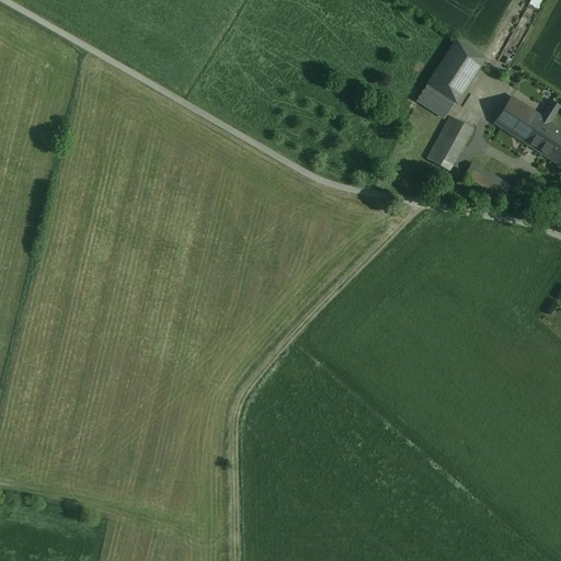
[(531,0),(529,4),(540,10),(545,0),(531,0)]
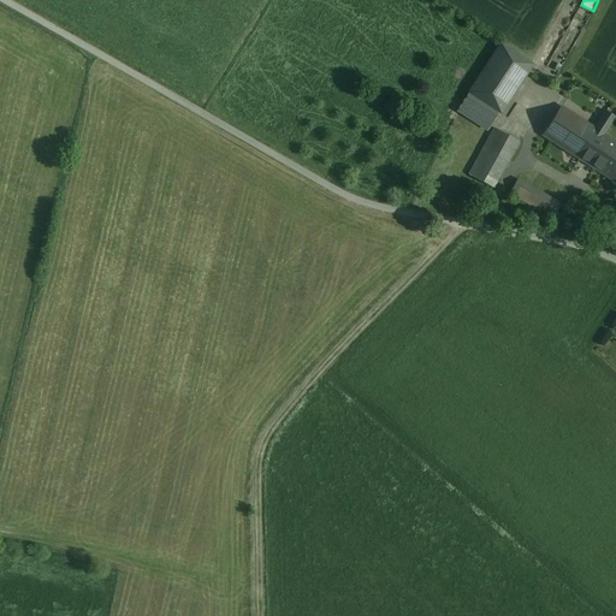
[(498,111),(499,112),(532,64),(502,45),(469,93),(498,111)]
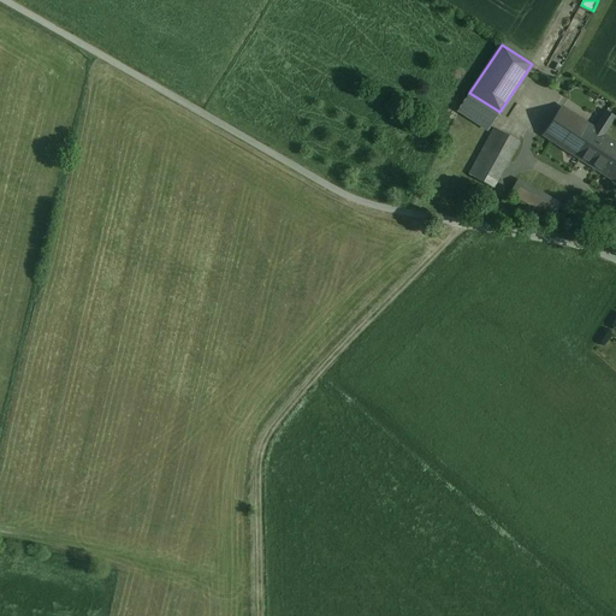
[(486,130),(498,111),(469,93),(458,111),(486,130)]
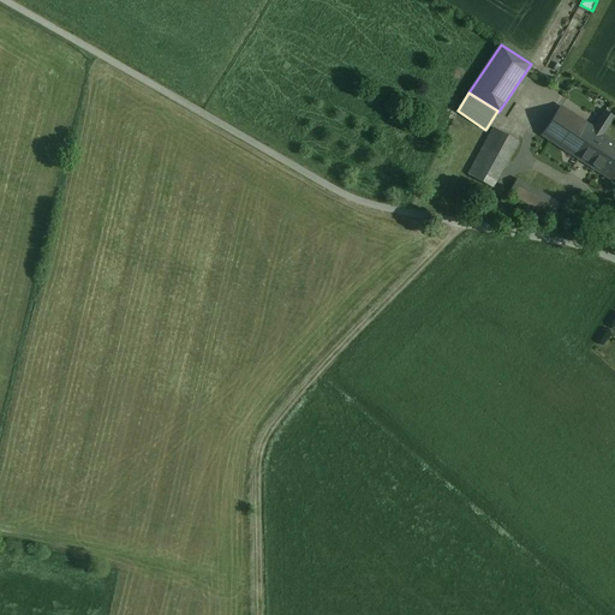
[(585,123),(560,107),(542,135),(551,141),(575,156),(593,129),(585,123)]
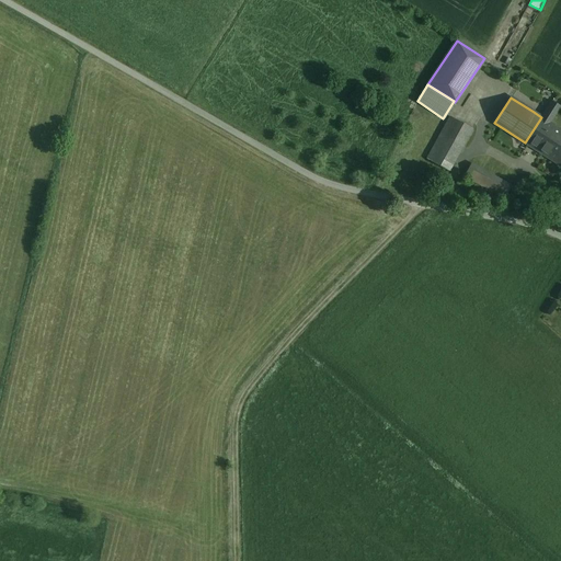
[(541,117),(550,123),(560,106),(552,101),(541,117)]
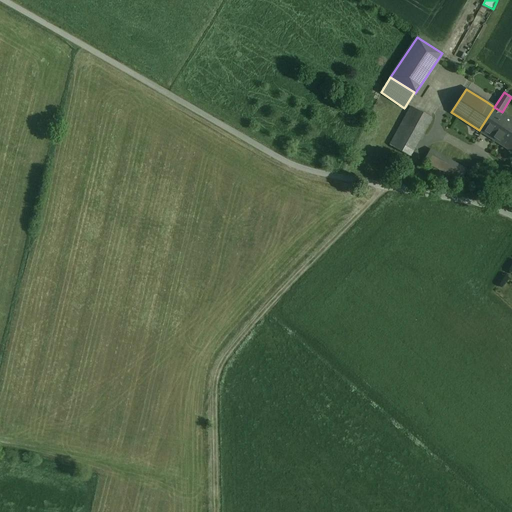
[(411,106),(390,145),(410,156),(431,117),(411,106)]
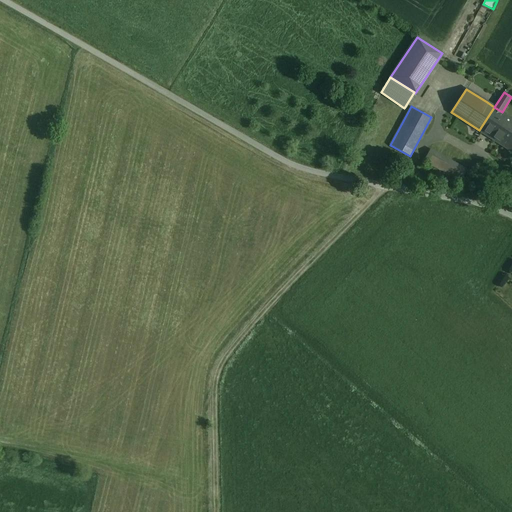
[(511,118),(502,112),(494,107),(479,130),(511,150),(511,148),(511,118)]
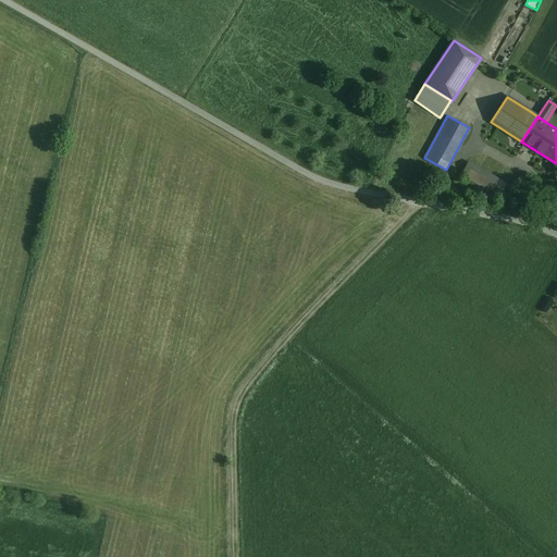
[(474,166),(468,162),(461,174),(468,177),(474,166)]
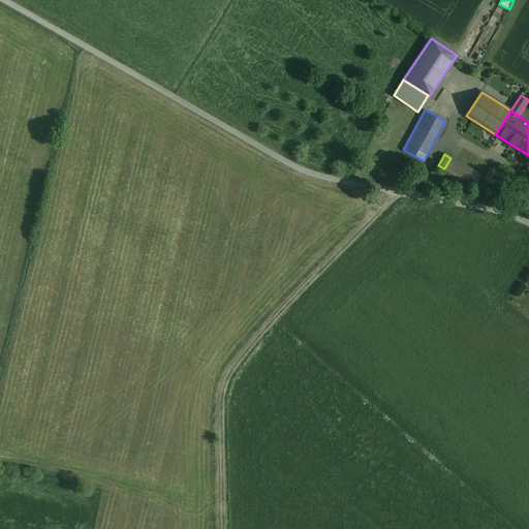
[(462,179),(467,167),(450,158),(444,168),(462,179)]
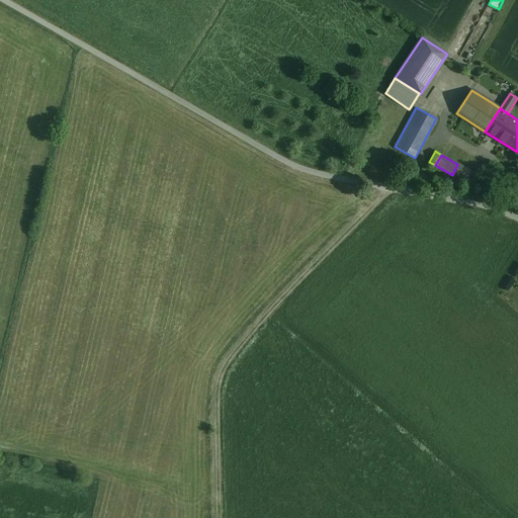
[(472,172),(457,164),(452,175),(466,183),(472,172)]
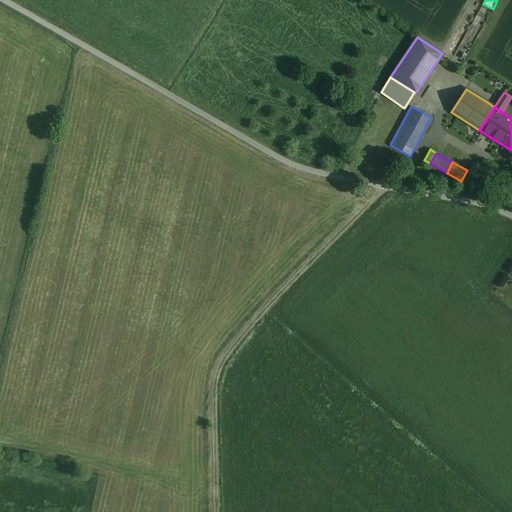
All buildings are outlined.
